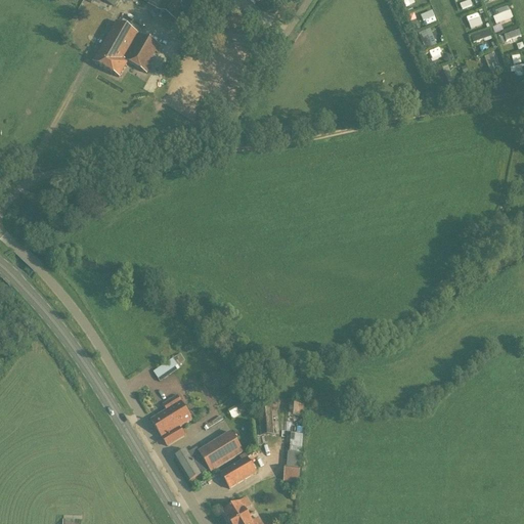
[(470,0),(469,0),(459,4),(463,14),(474,10),(470,0)]
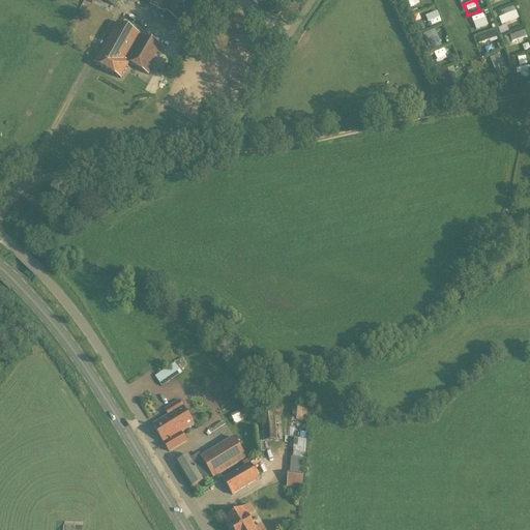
[(500,11),(503,23),(518,18),(513,7),(500,11)]
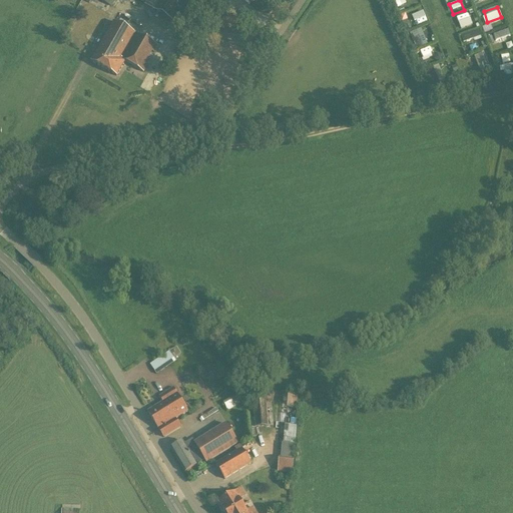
[(456,18),(461,29),(473,24),(468,13),(456,18)]
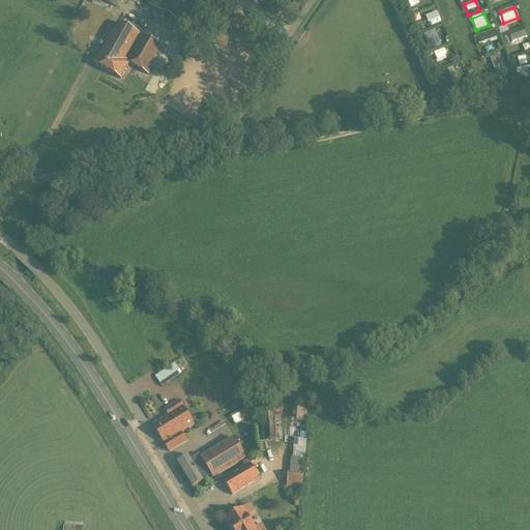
[(249,20),(231,19),(231,30),(249,30),(249,20)]
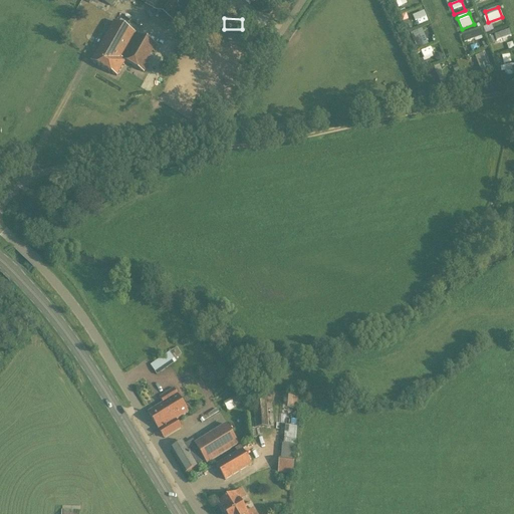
[(158,47),(114,22),(91,62),(116,76),(124,62),(144,72),(148,65),(146,64),(153,52),(155,53),(158,47)]
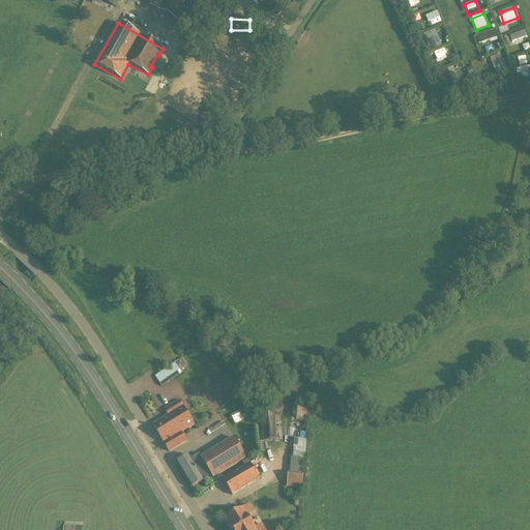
[(427,50),(441,47),(437,29),(422,33),(427,50)]
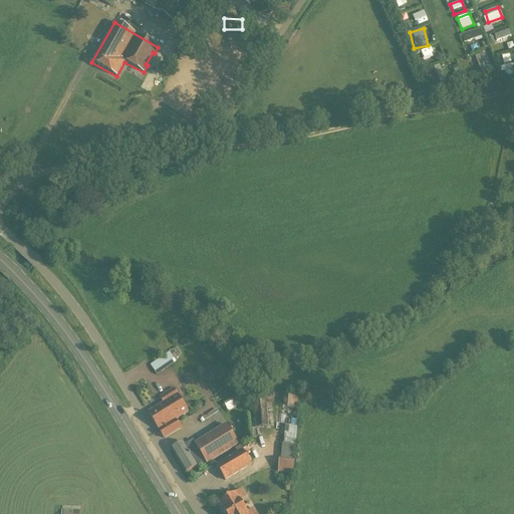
[(461,35),(464,44),(483,37),(480,29),(461,35)]
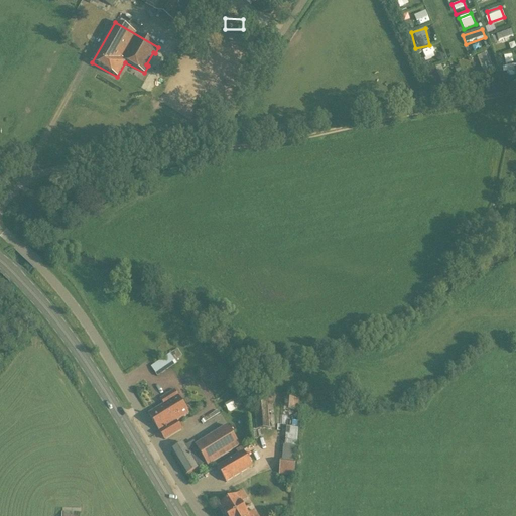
[(498,40),(513,34),(510,29),(496,34),(498,40)]
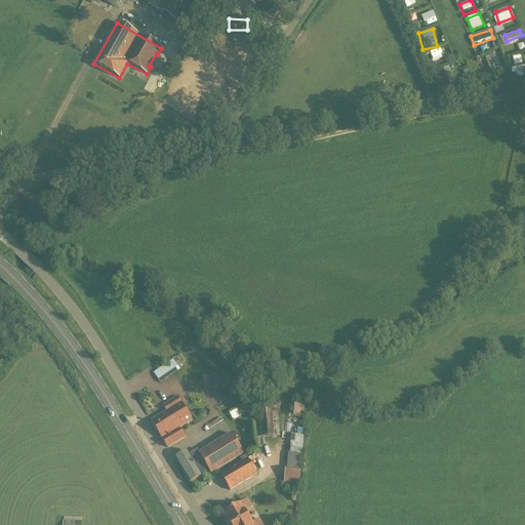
[(441,48),(429,51),(432,62),(443,57),(441,48)]
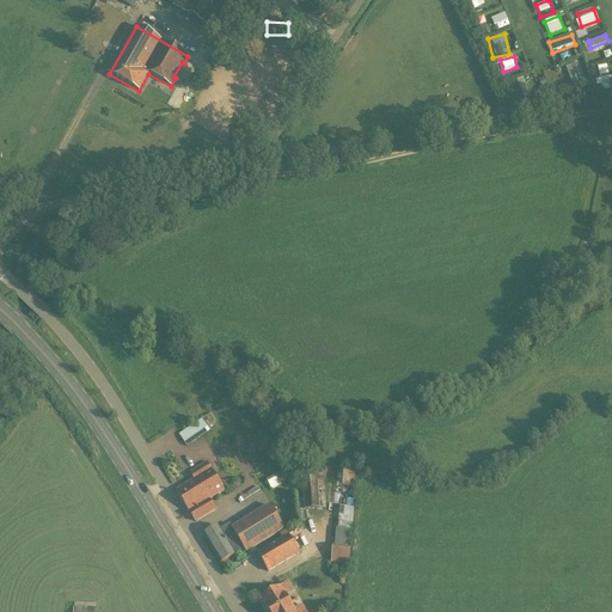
[(577,62),(565,67),(573,89),(586,84),(577,62)]
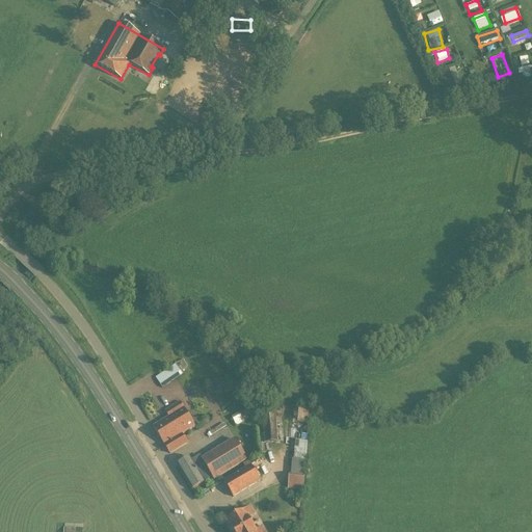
[(531,65),(521,68),(523,80),(531,78),(531,65)]
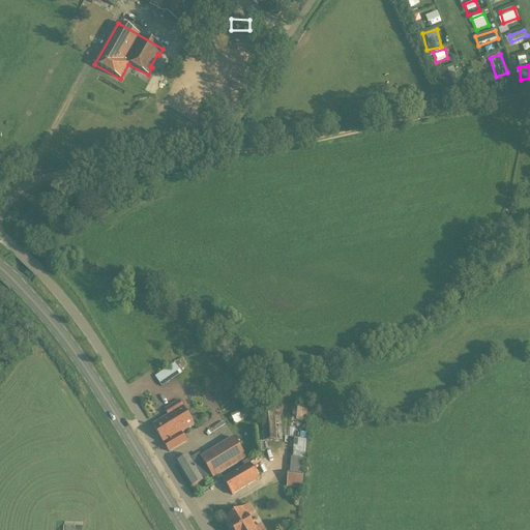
[(447,89),(460,84),(452,66),(440,71),(447,89)]
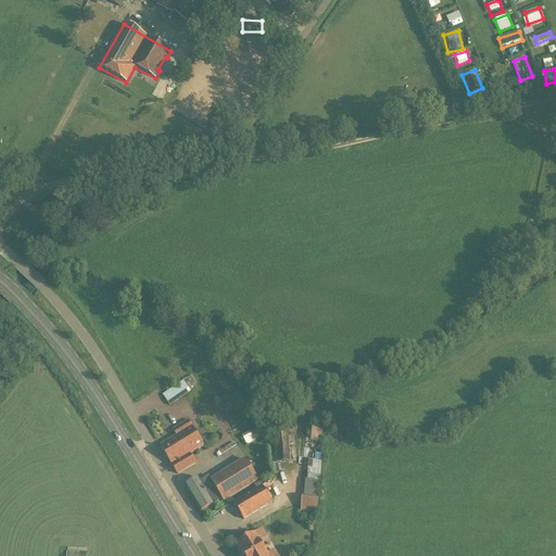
[(160,78),(151,95),(161,100),(169,83),(160,78)]
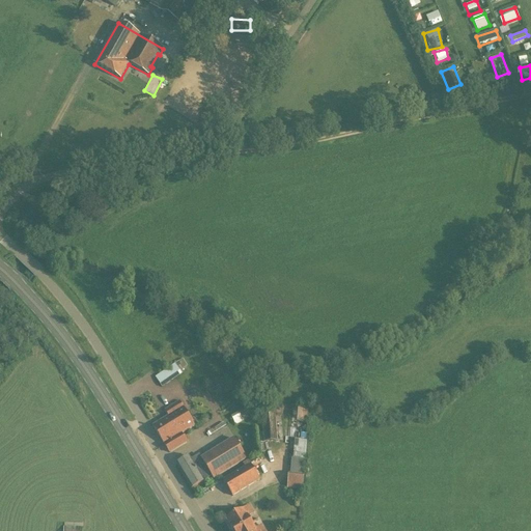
[(183,359),(155,378),(162,388),(182,374),(179,371),(187,366),(183,359)]
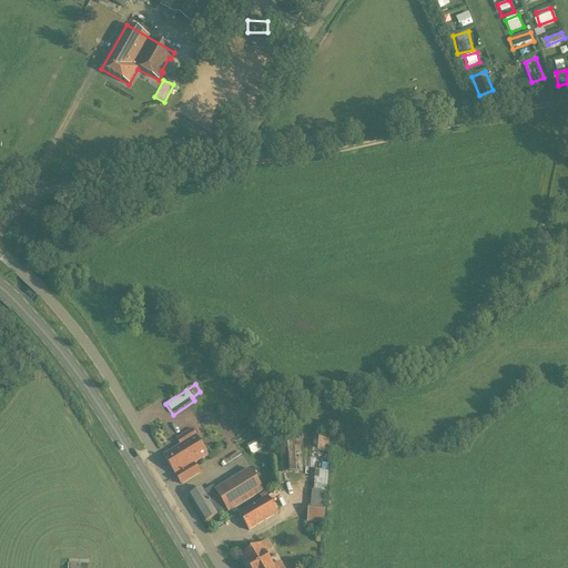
[(230,406),(234,414),(239,411),(234,404),(230,406)]
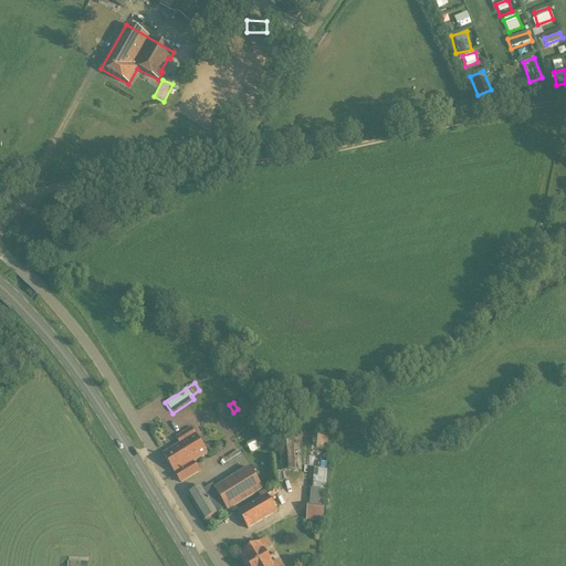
[(176,438),(180,443),(195,435),(191,429),(176,438)]
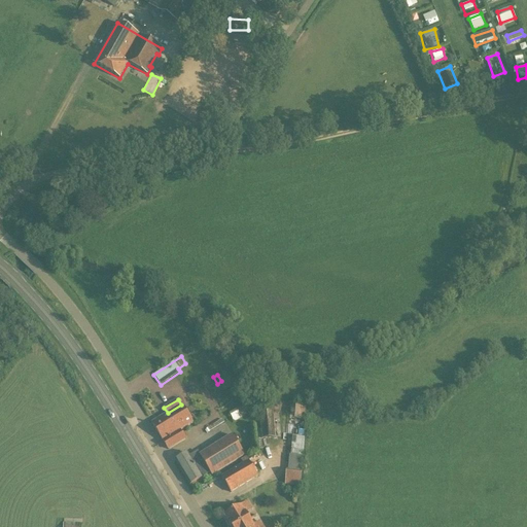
[(181,405),(168,413),(172,420),(170,421),(174,427),(177,432),(180,431),(192,423),(181,405)]
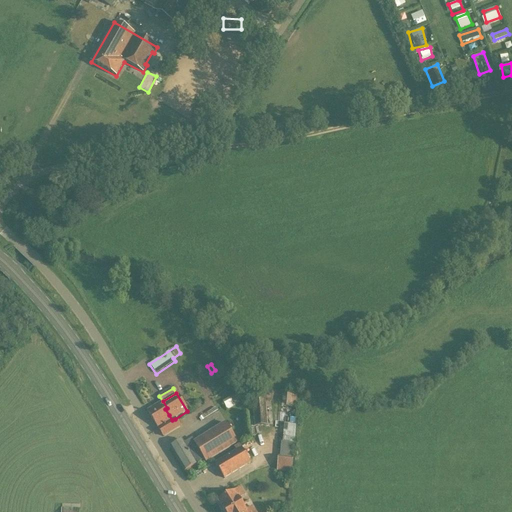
[(297,396),(284,396),(284,407),(297,406),(297,396)]
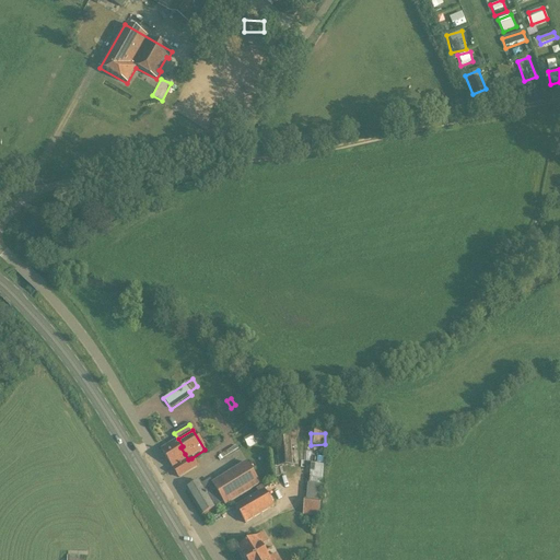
[(276,438),(278,466),(292,465),(290,436),(276,438)]
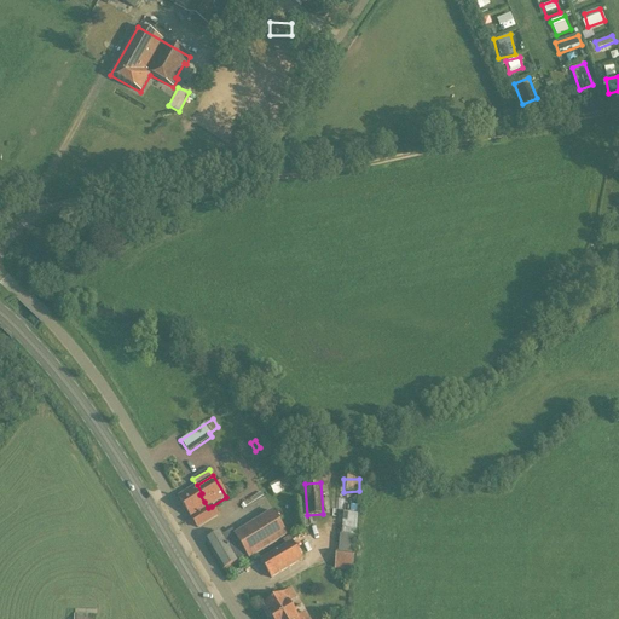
[(178,497),(187,513),(204,502),(200,495),(202,493),(197,485),(178,497)]
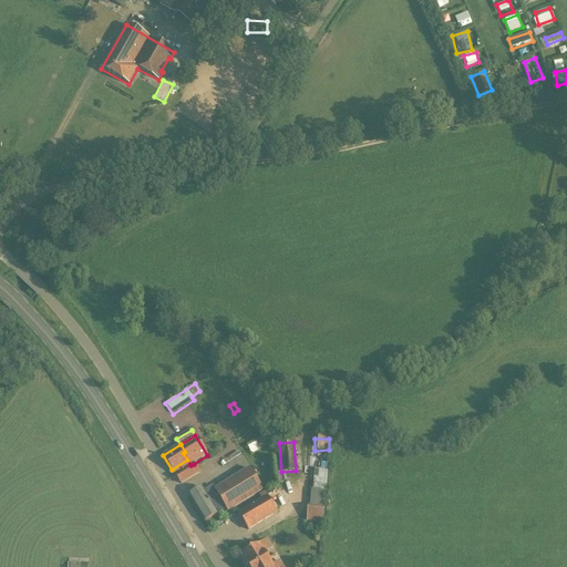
[(187,460),(172,470),(181,484),(198,473),(194,464),(191,465),(187,460)]
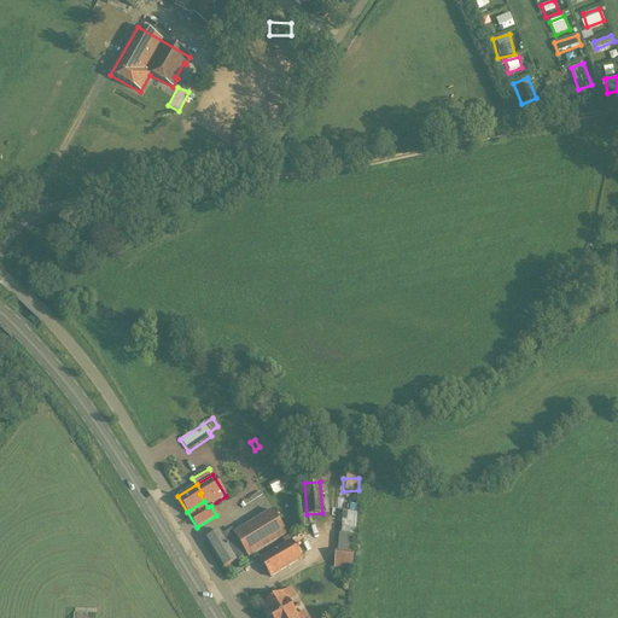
[(208,540),(225,569),(245,555),(248,559),(287,535),(272,511),(234,534),(232,529),(221,536),(219,534),(208,540)]
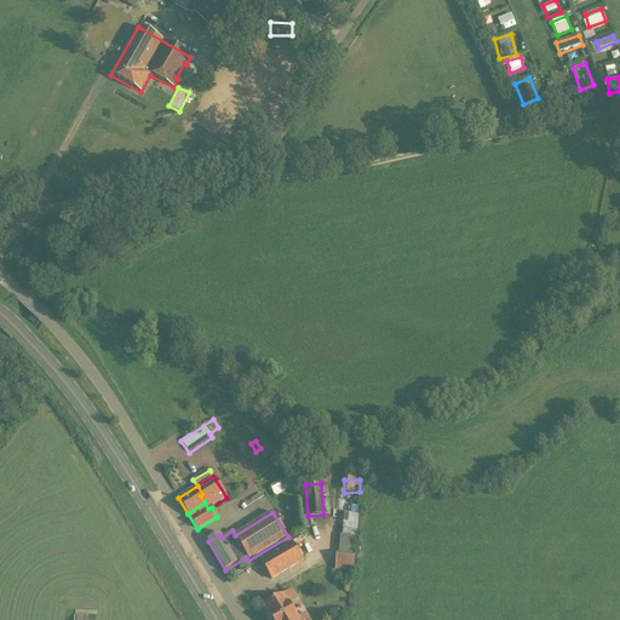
[(343,533),(357,534),(359,512),(343,512),(343,533)]
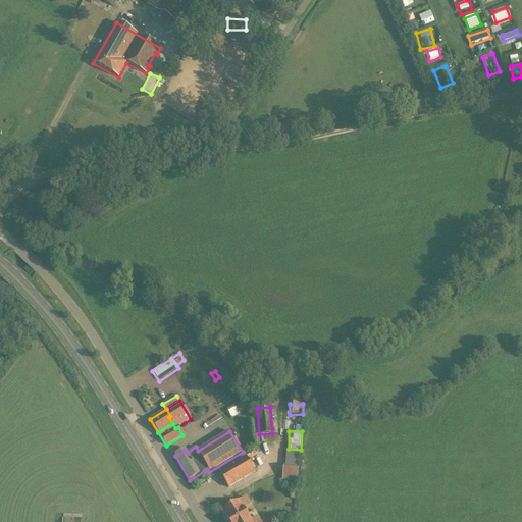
[(219,473),(228,487),(255,472),(247,459),(253,454),(252,451),(244,455),(244,454),(240,457),(242,460),(219,473)]
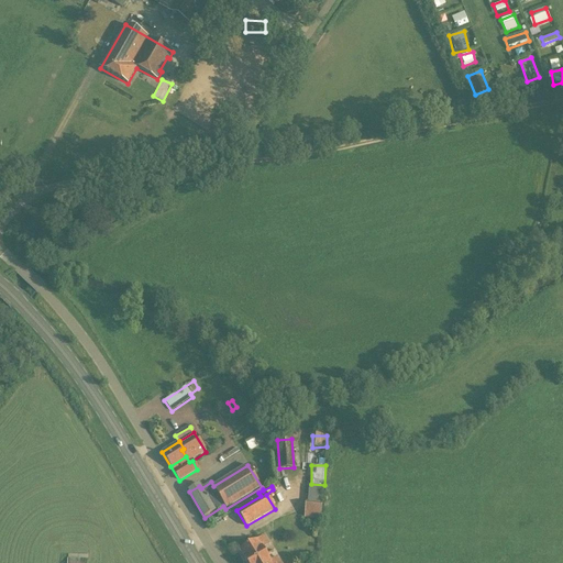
[(309,487),(308,503),(321,504),(322,488),(309,487)]
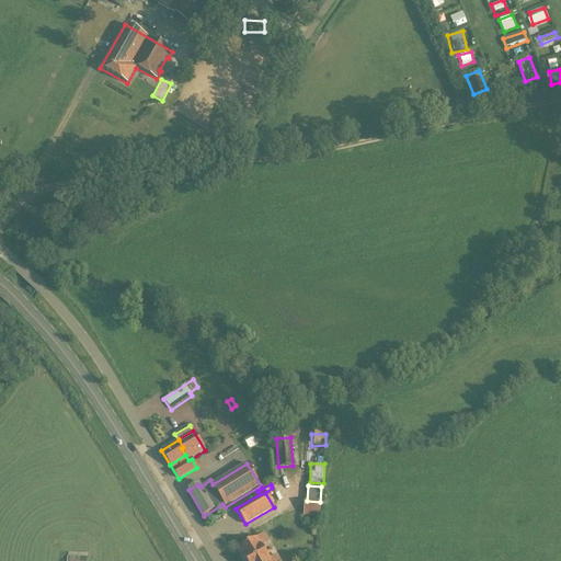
[(320,502),(307,501),(305,501),(302,517),(315,518),(315,523),(319,523),(319,518),(320,518),(321,502),(320,502)]
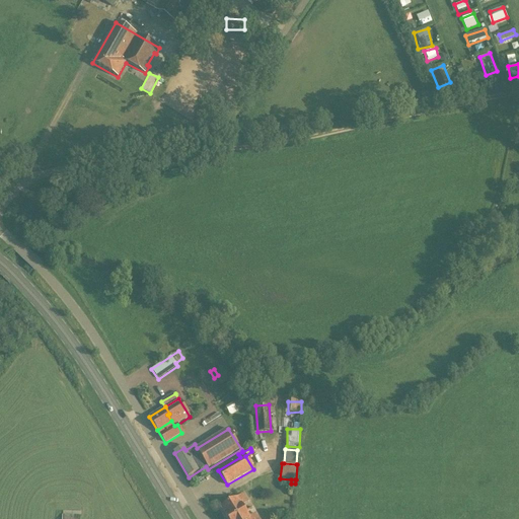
[(222,508),(228,518),(232,518),(245,512),(242,505),(248,502),(244,495),(222,508)]
